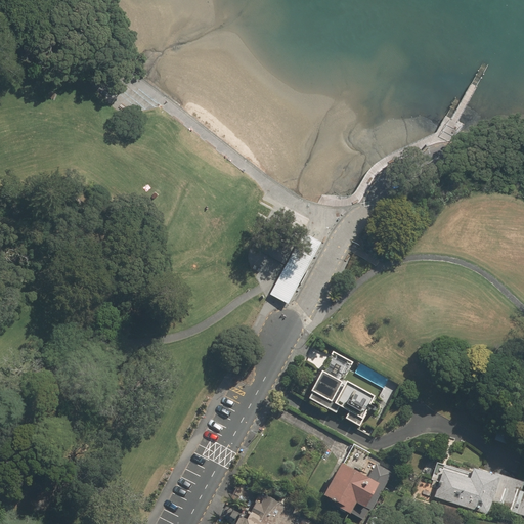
[(289,304),(321,243),(304,233),(271,295),(289,304)]
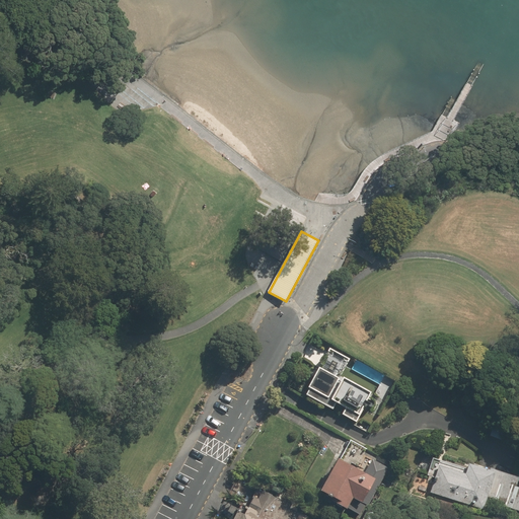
[(334,411),(337,404),(346,409),(342,416),(358,424),(373,396),(341,378),(351,360),(330,349),(305,395),(334,411)]
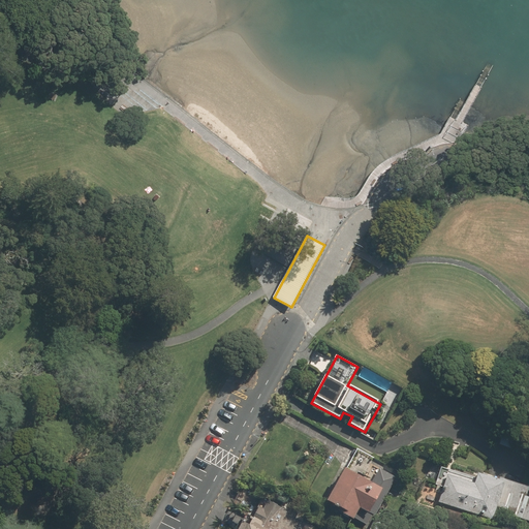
[(325,499),(353,518),(361,506),(368,511),(380,491),(345,468),(325,499)]
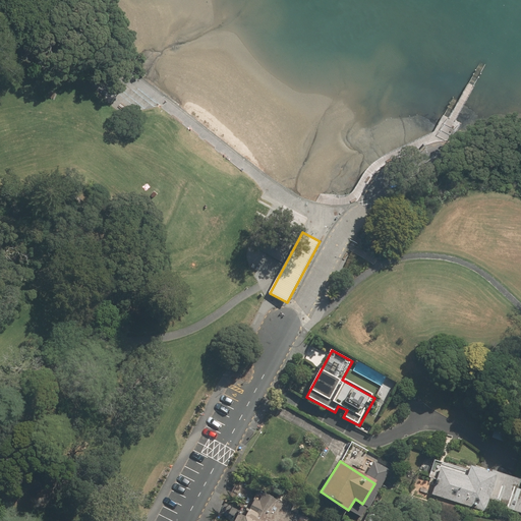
[(520,511),(520,488),(512,486),(513,479),(470,468),(468,475),(441,468),(433,495),(486,510),(489,497),(509,502),(508,508),(520,511)]
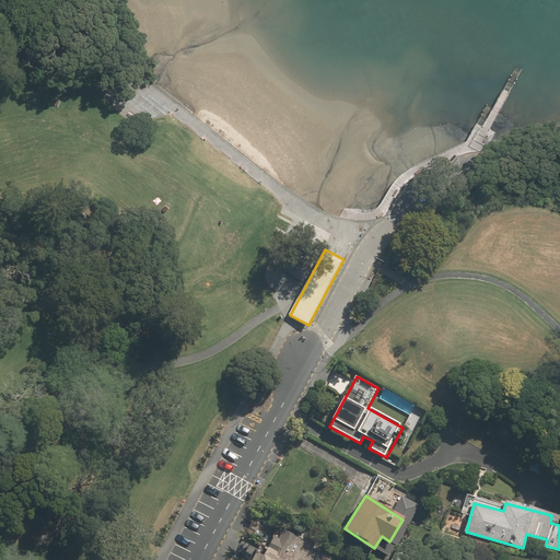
[(329,559),(316,553),(302,538),(281,527),(267,556),(248,546),(242,559),(329,559)]
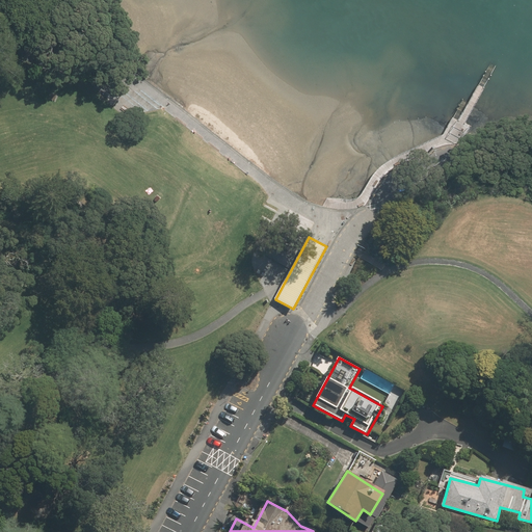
All buildings are outlined.
